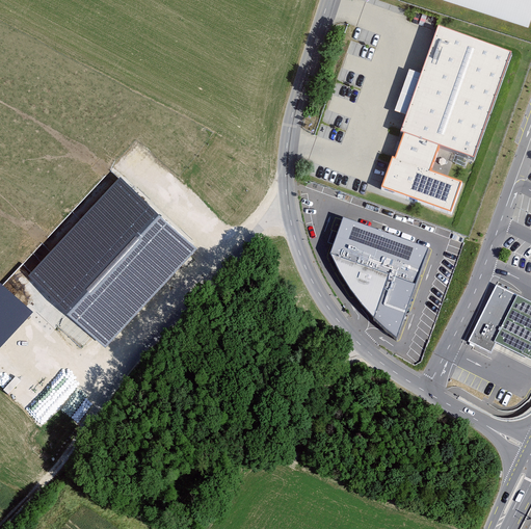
[(474,0),(530,19),(530,0),(474,0)]
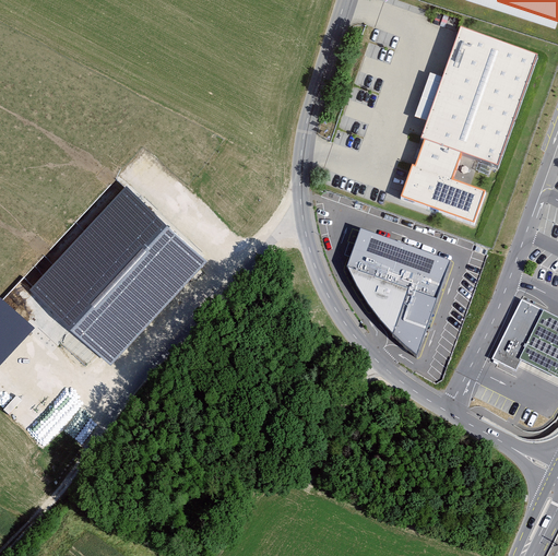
[(543,56),(461,25),(396,200),(478,229),(493,193),(454,179),(463,153),(502,167),(543,56)]
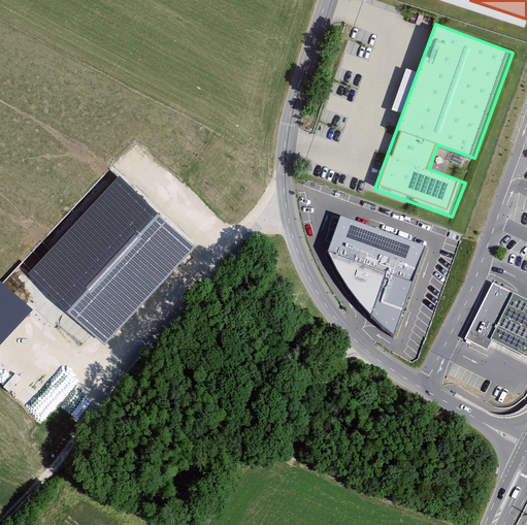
[(121,172),(29,271),(106,342),(197,243),(121,172)]
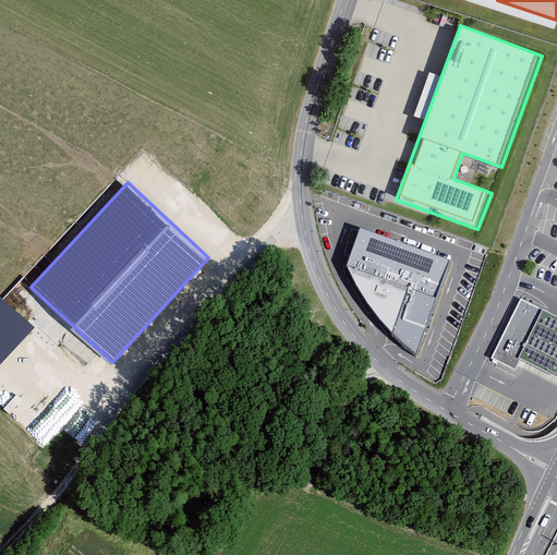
[(418,354),(450,262),(361,230),(348,267),(355,284),(365,300),(376,315),(388,329),(402,342),(418,354)]
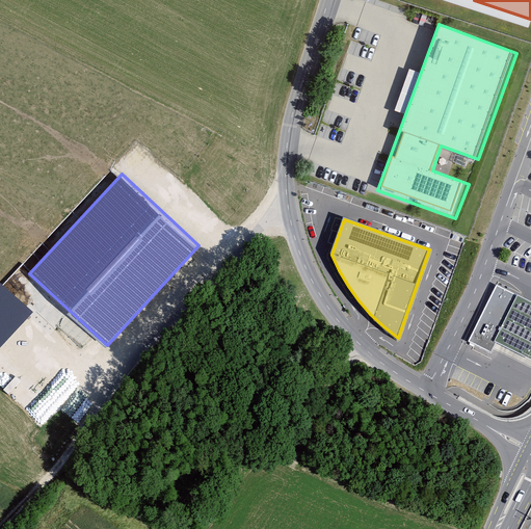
[(0,279),(0,346),(33,311),(0,279)]
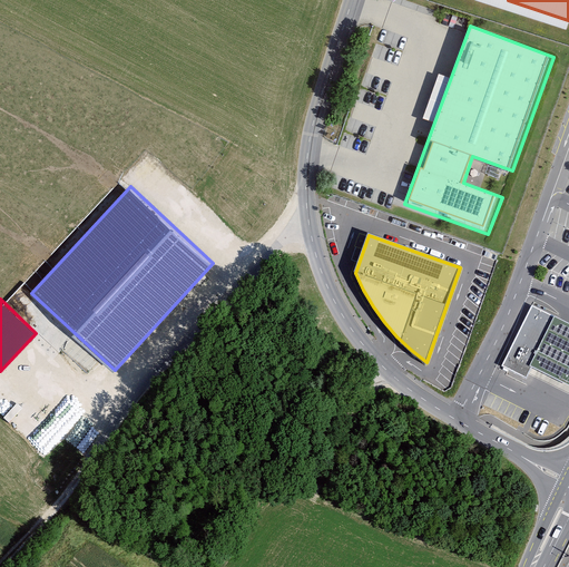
[(568,321),(530,303),(502,363),(525,373),(529,364),(568,383),(568,321)]
